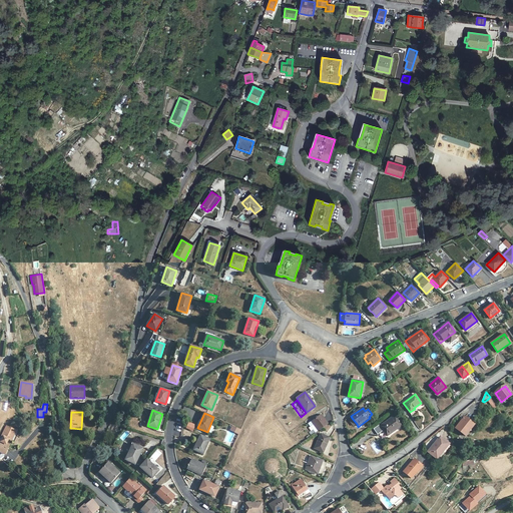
[(328,424),(321,415),(312,421),(314,424),(311,427),(315,433),(318,431),(319,431),(328,424)]
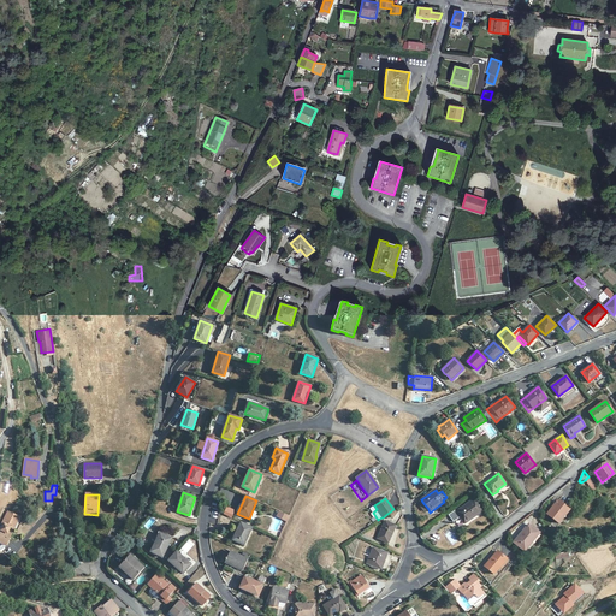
[(483,511),(474,499),(456,511),(456,510),(449,515),(454,521),(461,516),(466,523),(483,511)]
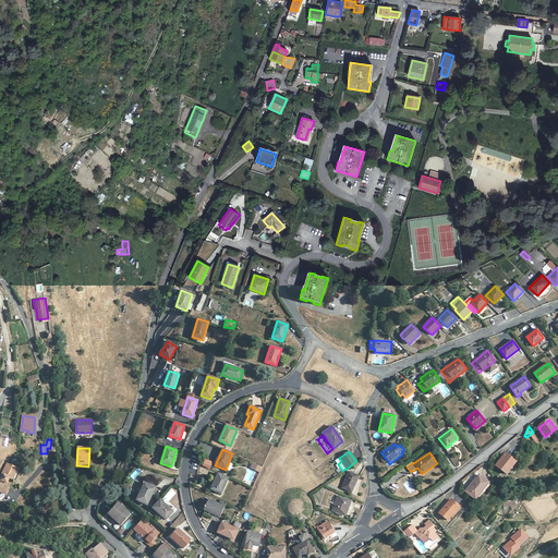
[(516,462),(505,452),(496,465),(506,474),(516,462)]
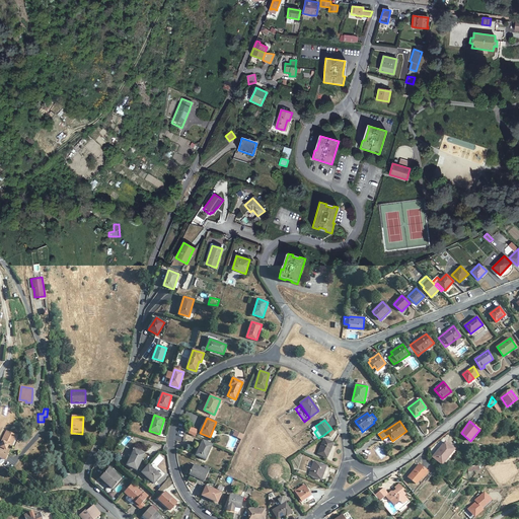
[(195,437),(198,430),(191,427),(188,433),(195,437)]
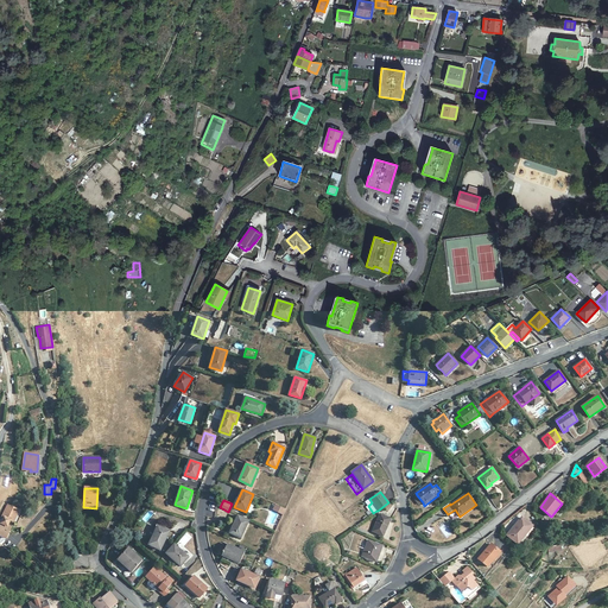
[(17,510),(7,505),(2,517),(4,518),(1,523),(0,521),(0,529),(0,530),(0,529),(0,536),(6,539),(12,527),(8,526),(11,521),(12,521),(17,510)]
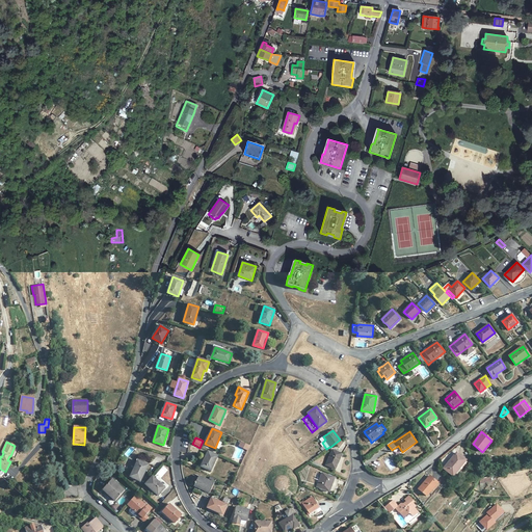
[(124,453),(127,457),(134,451),(131,448),(124,453)]
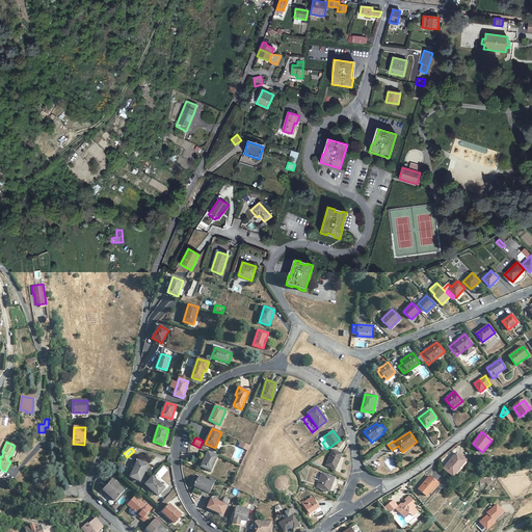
[(342,454),(333,450),(326,466),(335,470),(342,454)]
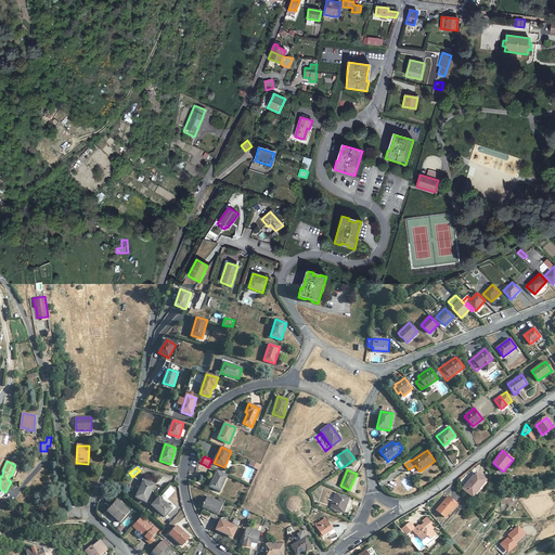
[(228,475),(217,470),(209,487),(220,491),(228,475)]
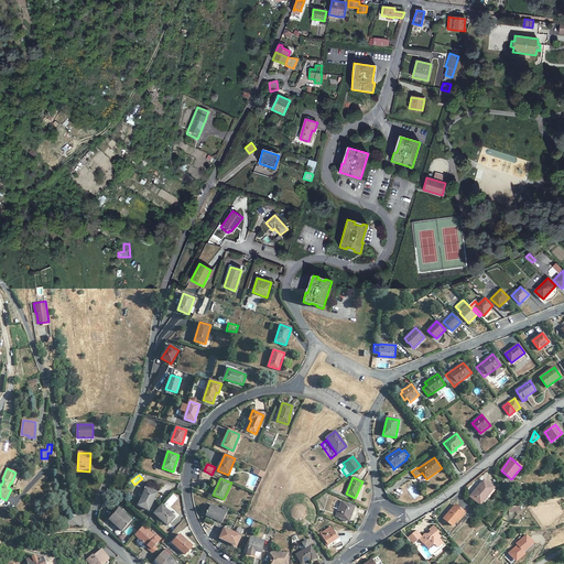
[(494,488),(484,480),(470,497),(480,505),(494,488)]
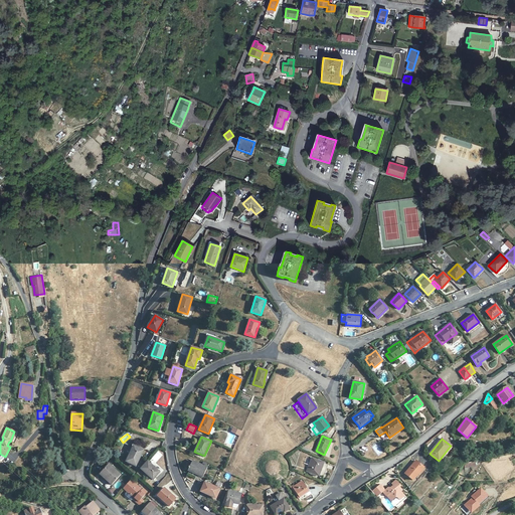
[(143,451),(134,446),(126,462),(136,466),(143,451)]
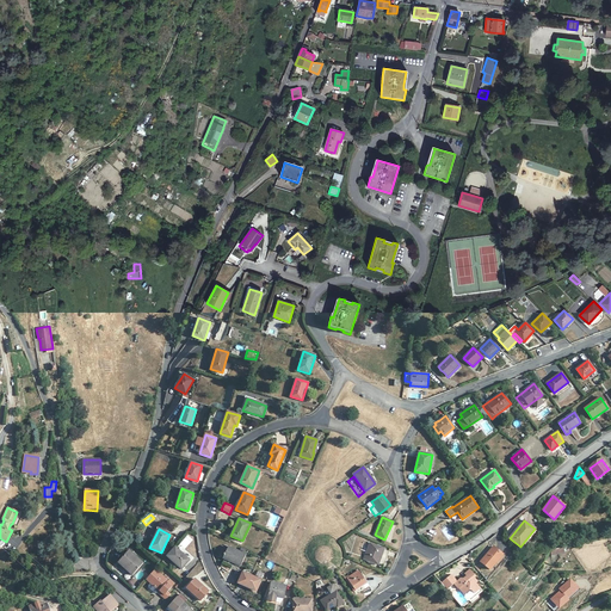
[(384,549),(370,544),(364,560),(369,561),(369,563),(374,566),(374,563),(378,565),(383,567),(389,550),(384,549)]
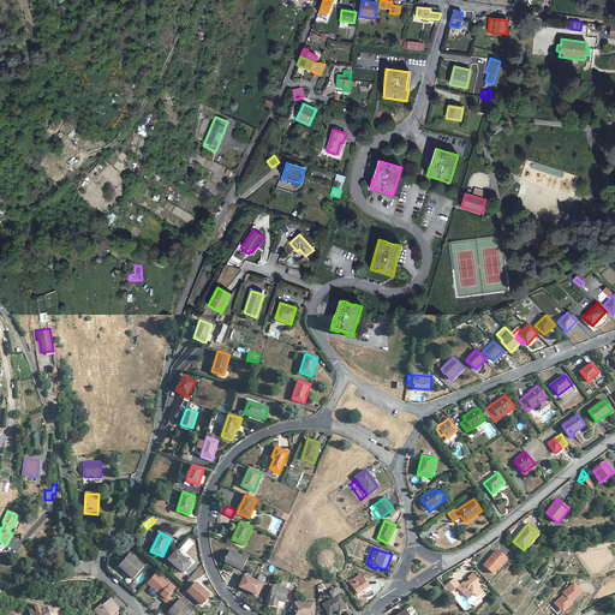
[(327,549),(324,549),(322,549),(318,550),(317,551),(316,554),(315,556),(314,559),(314,561),(315,565),(316,566),(317,567),(320,569),(321,569),(323,571),(326,571),(327,571),(329,569),(332,574),(330,579),(330,580),(334,578),(339,575),(341,573),(336,571),(334,566),(334,565),(335,562),(336,559),(335,557),(335,555),(333,553),(332,550),(329,550),(327,549)]
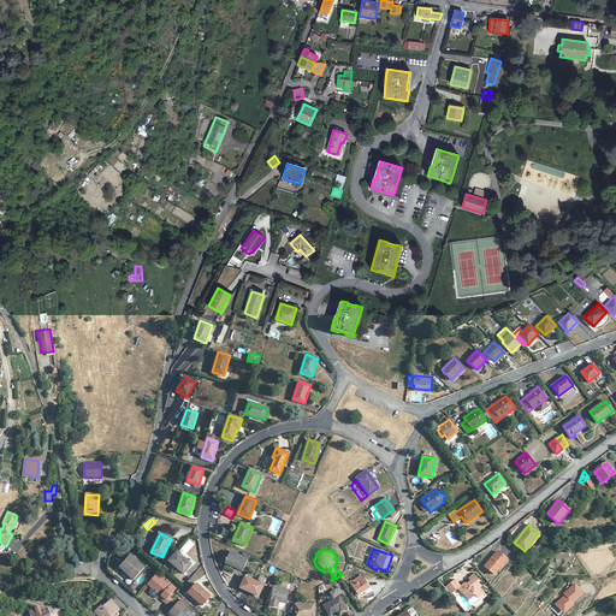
[(191,564),(177,551),(169,561),(183,574),(191,564)]
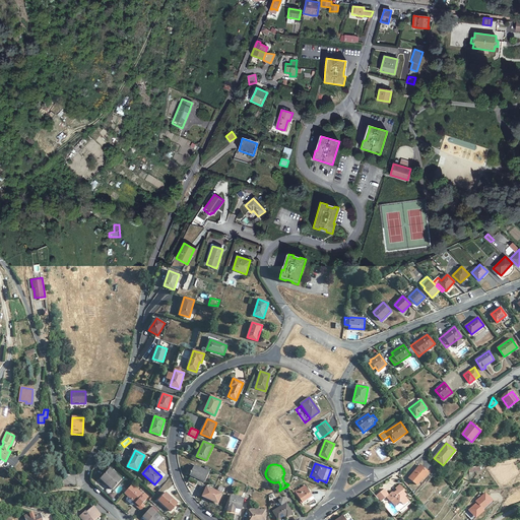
[(209,472),(194,465),(190,475),(205,482),(209,472)]
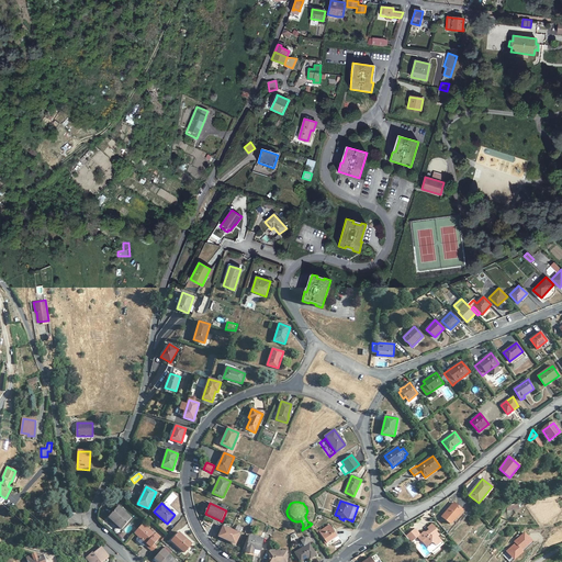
[(462,510),(454,503),(442,517),(450,524),(462,510)]
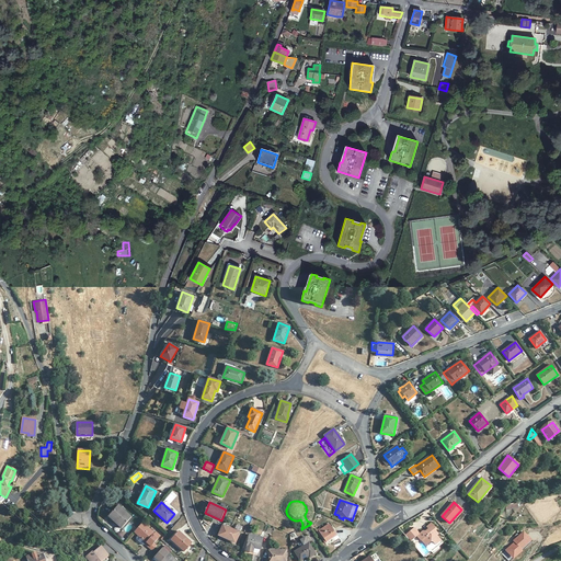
[(130,517),(118,506),(109,516),(121,528),(130,517)]
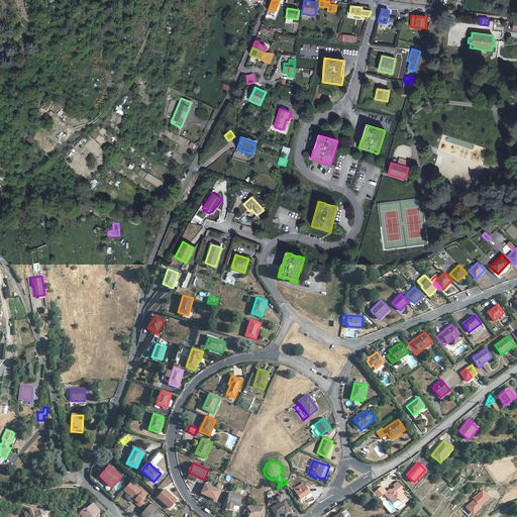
[(142,492),(131,482),(123,490),(130,496),(134,500),(133,502),(137,505),(140,507),(143,504),(141,501),(147,494),(143,490),(142,492)]
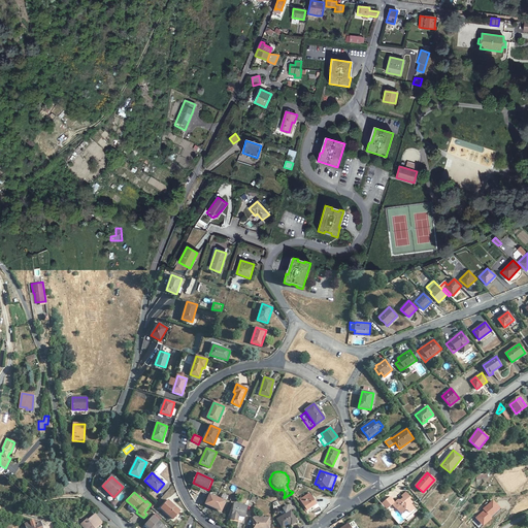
[(410,498),(405,492),(401,496),(403,497),(400,500),(399,499),(397,499),(395,501),(390,496),(382,503),(386,509),(392,504),(396,508),(397,508),(401,514),(405,509),(407,510),(409,513),(415,508),(410,503),(413,502),(409,499),(410,498)]
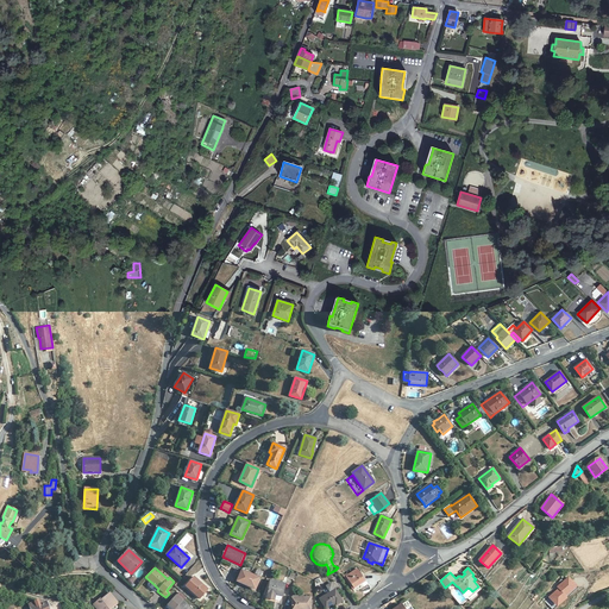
[(365,579),(358,569),(349,576),(346,577),(353,588),(365,579)]
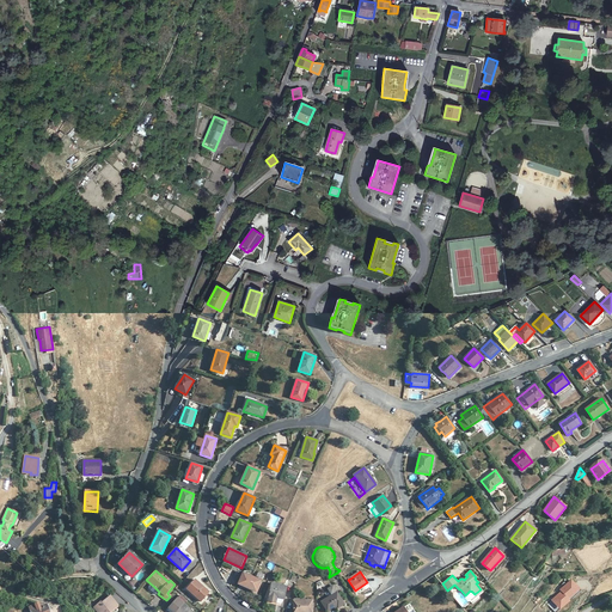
[(261,581),(244,573),(238,585),(256,593),(261,581)]
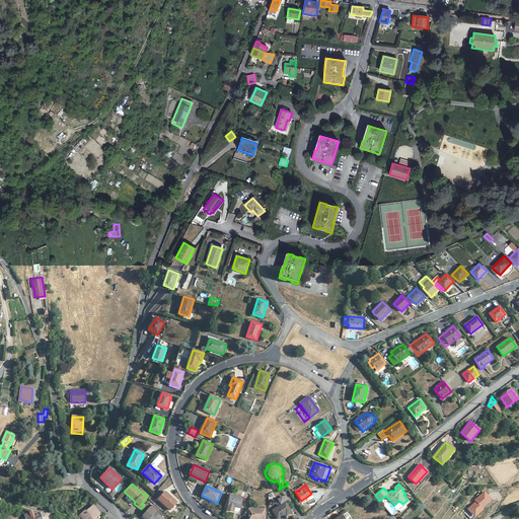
[(301,501),(295,492),(294,490),(293,491),(301,503),(312,496),(311,494),(301,501)]
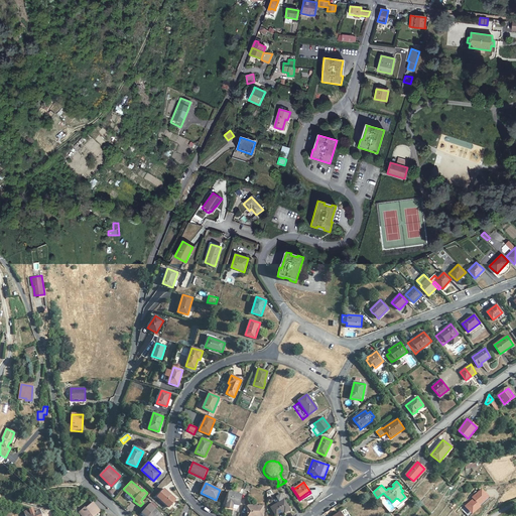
[(482,488),(463,506),(472,515),(491,498),(482,488)]
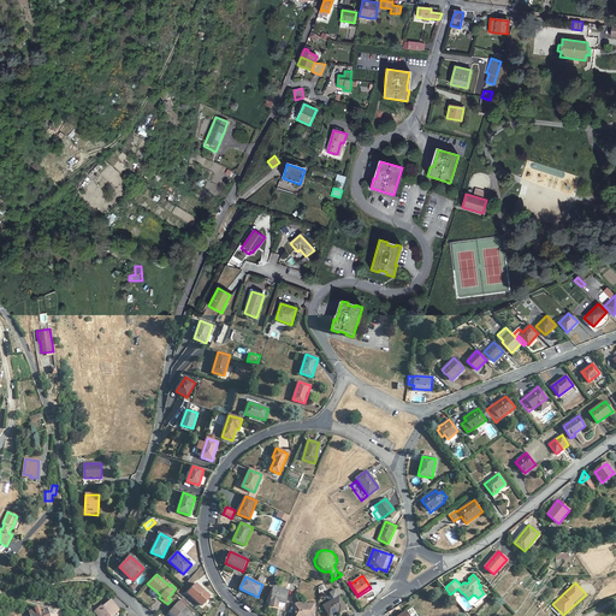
[(211,597),(196,584),(188,593),(202,605),(211,597)]
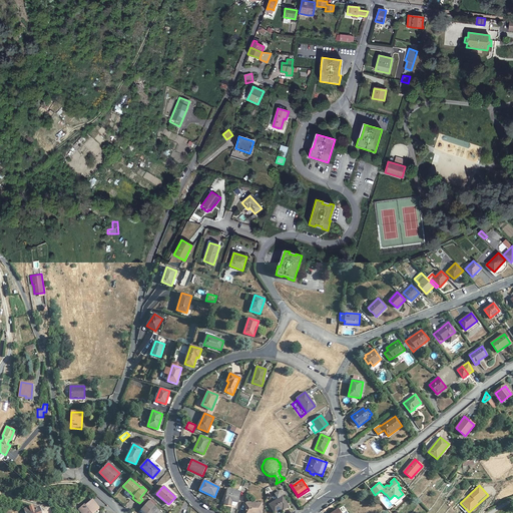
[(227,489),(226,489),(223,506),(231,507),(235,507),(237,503),(239,491),(227,489)]
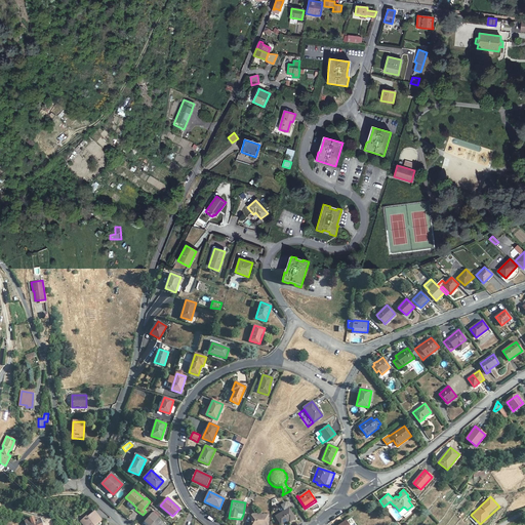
[(295,519),(289,509),(284,511),(276,517),(280,524),(281,524),(289,521),(290,522),(295,519)]
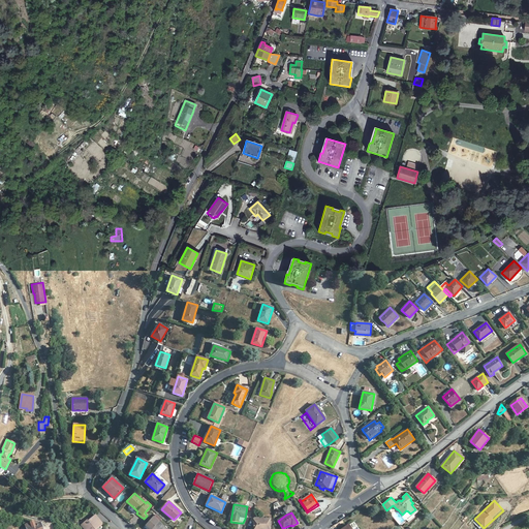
[(95,528),(102,523),(95,515),(88,522),(87,521),(81,525),(84,528),(95,528)]
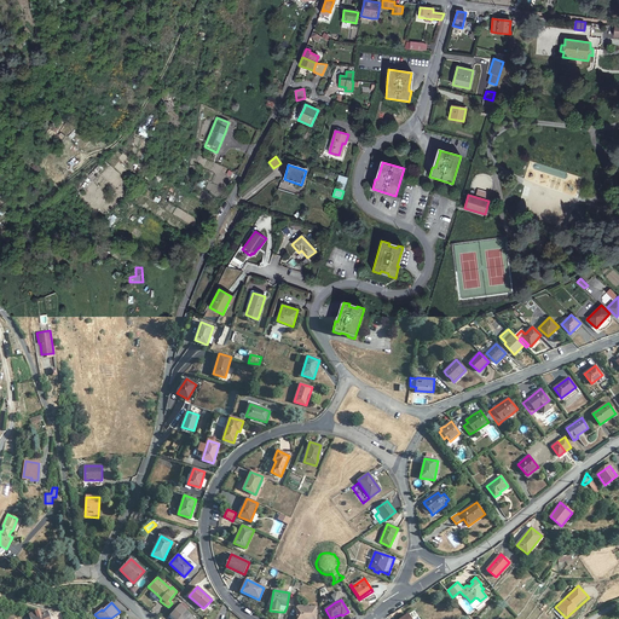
[(187,608),(183,603),(169,617),(172,618),(195,618),(185,611),(187,608)]
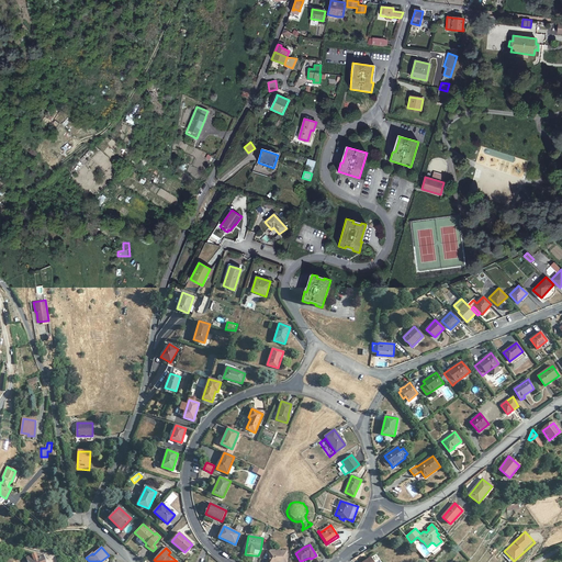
[(287,561),(287,552),(269,552),(269,561),(287,561)]
